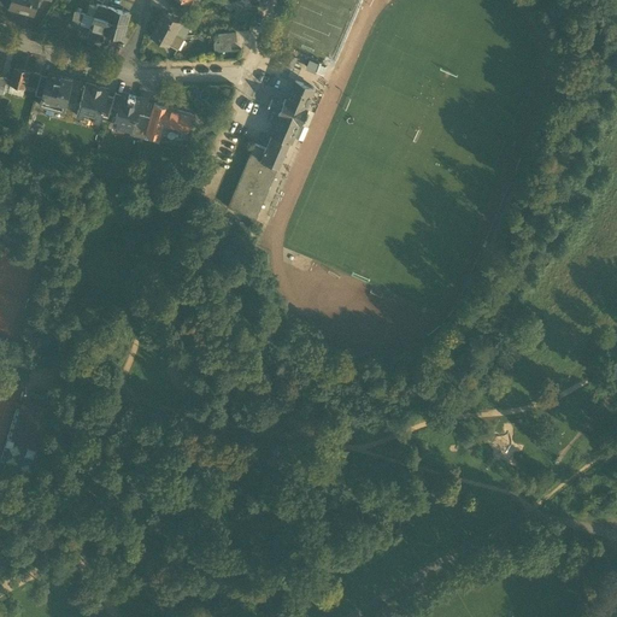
[(10,0),(9,6),(34,13),(37,0),(10,0)]
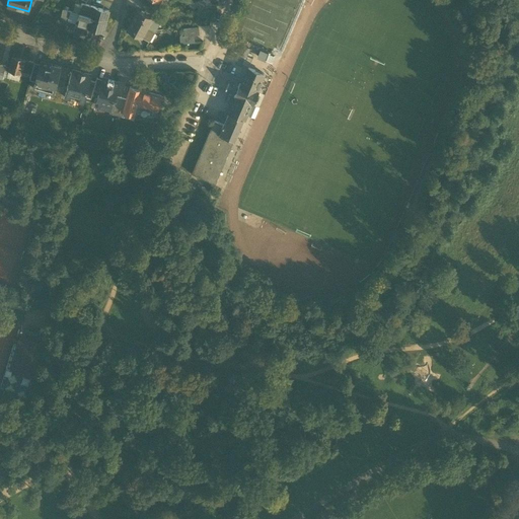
[(211,5),(209,0),(201,0),(196,2),(196,5),(198,10),(211,5)]
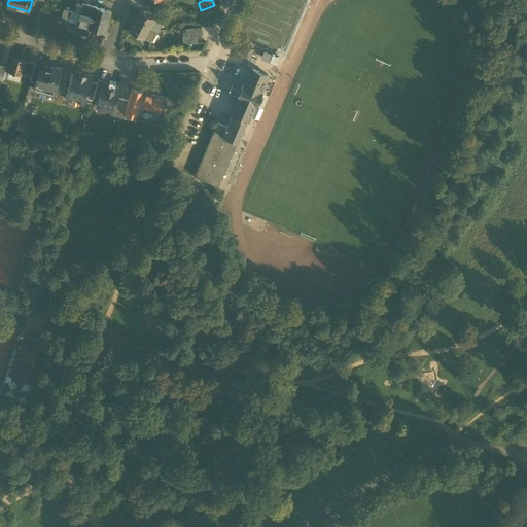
[(79,13),(80,13),(82,3),(76,1),(73,11),(79,13)]
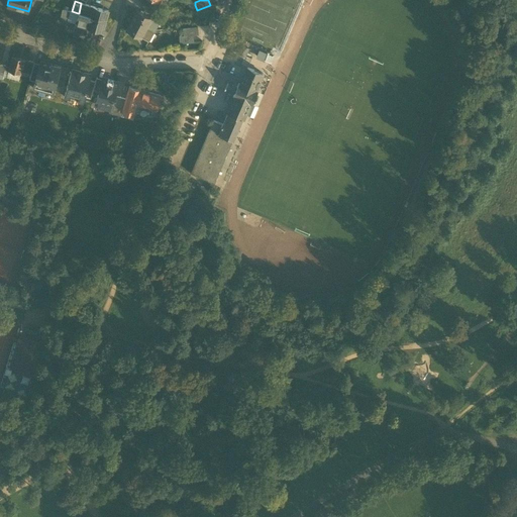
[(90,16),(93,6),(81,3),(79,13),(90,16)]
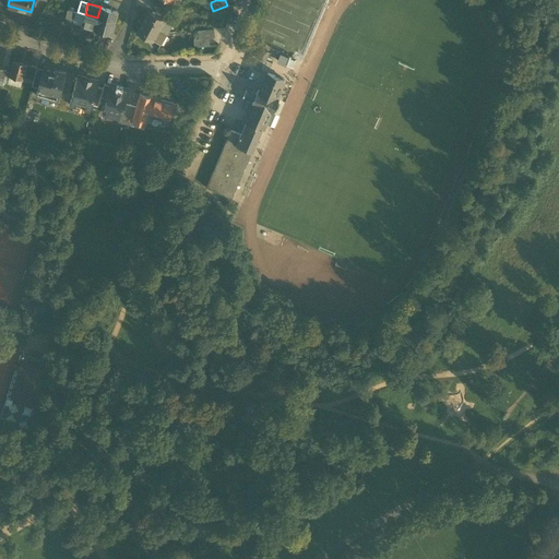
[(117,12),(100,7),(97,18),(114,23),(115,23),(117,12)]
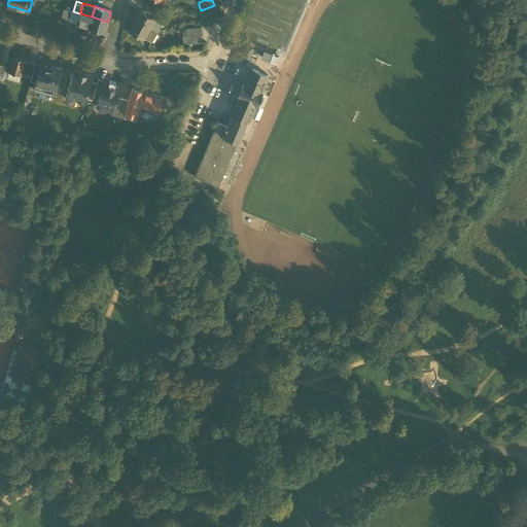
[(60,22),(68,24),(69,22),(72,11),(64,9),(60,22)]
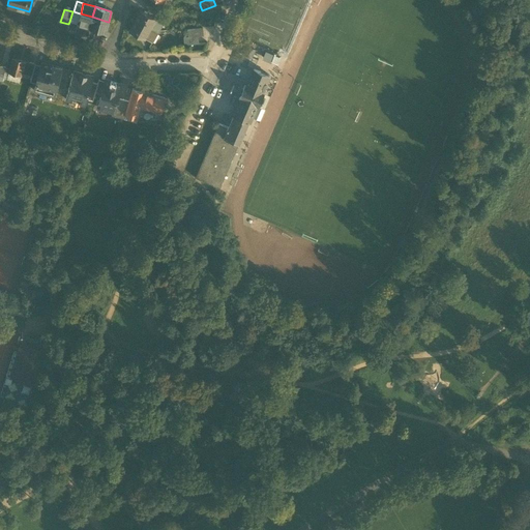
[(135,21),(150,29),(155,19),(141,10),(135,21)]
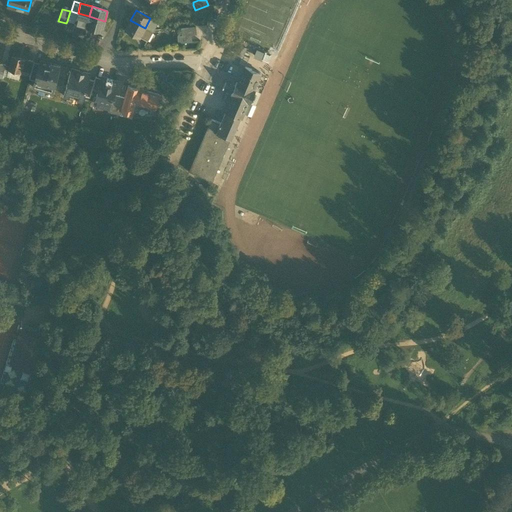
[(74,23),(77,13),(71,11),(70,11),(67,21),(74,23)]
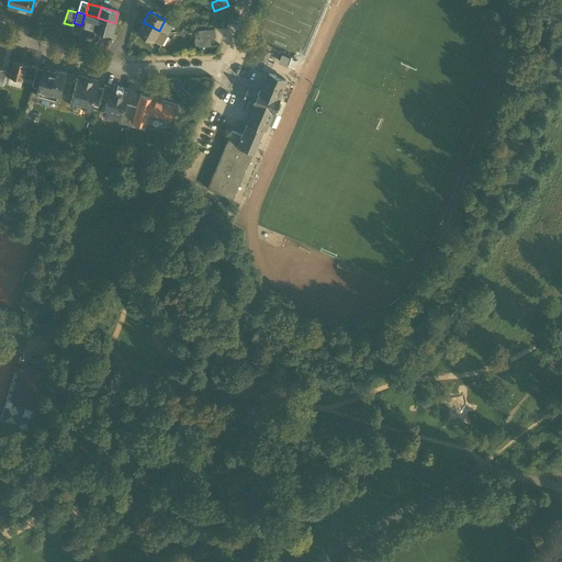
[(81,25),(94,29),(98,18),(86,14),(85,14),(81,25)]
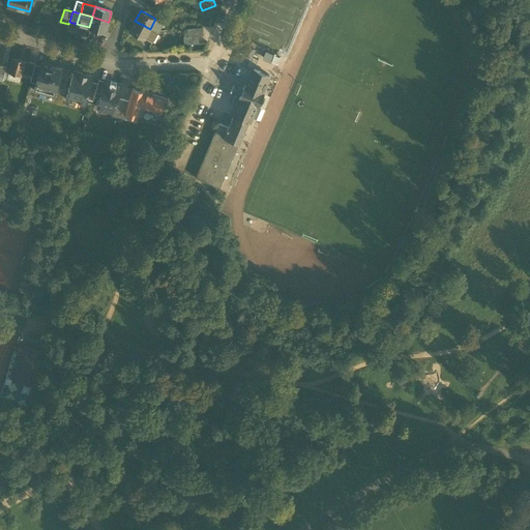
[(92,17),(89,27),(89,28),(90,28),(106,32),(108,22),(92,17)]
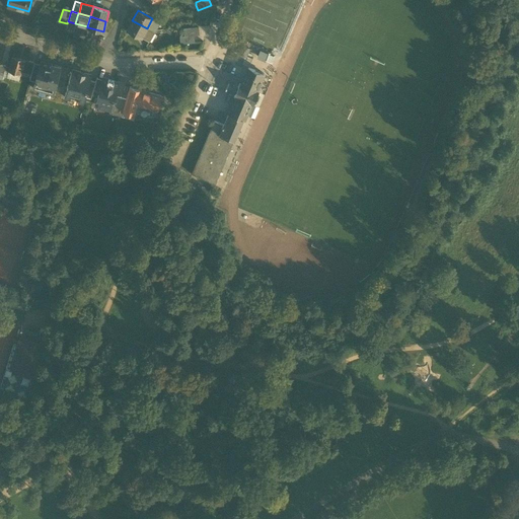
[(159,22),(152,18),(147,28),(154,31),(159,22)]
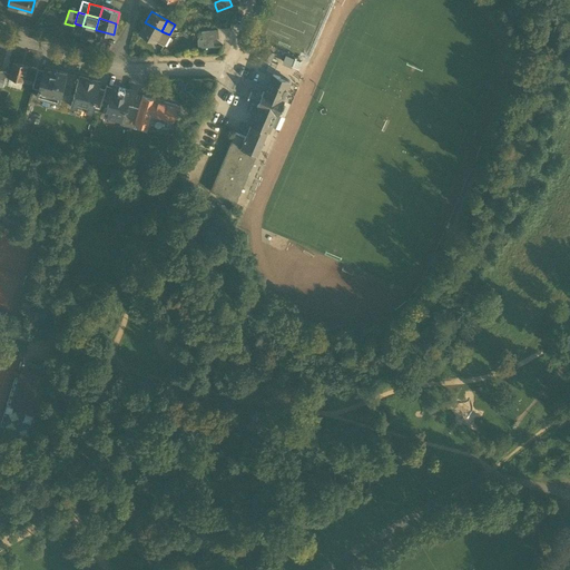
[(156,41),(161,31),(145,22),(139,32),(156,41)]
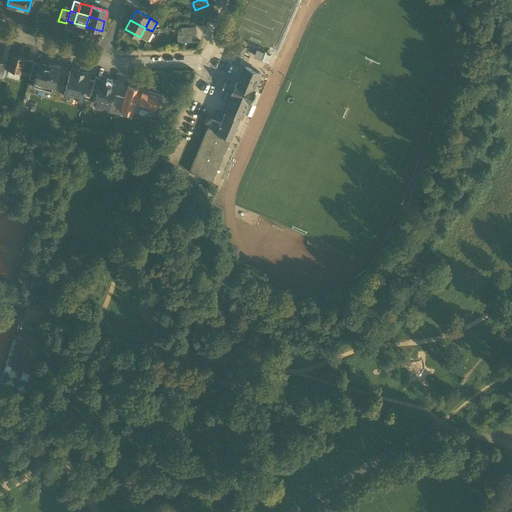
[(86,26),(74,23),(72,30),(85,34),(87,27),(86,27),(86,26)]
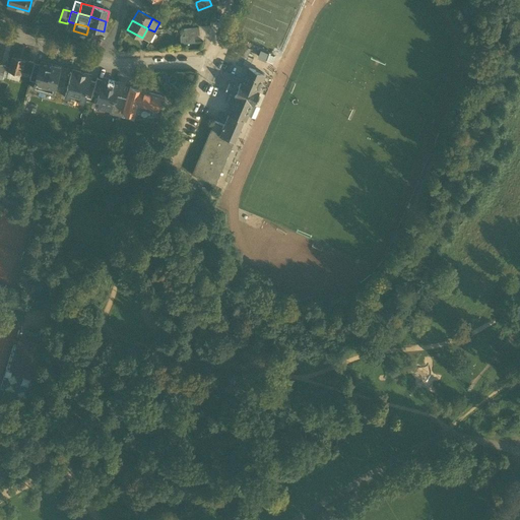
[(184,27),(185,37),(194,36),(200,35),(199,26),(184,27)]
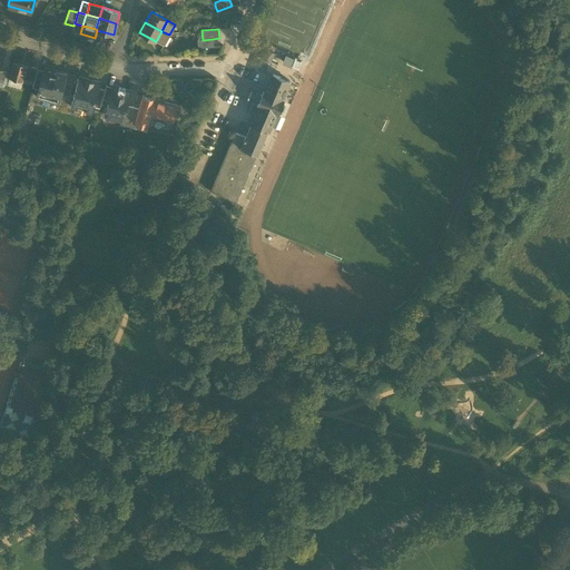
[(169,35),(161,31),(156,41),(164,45),(169,35)]
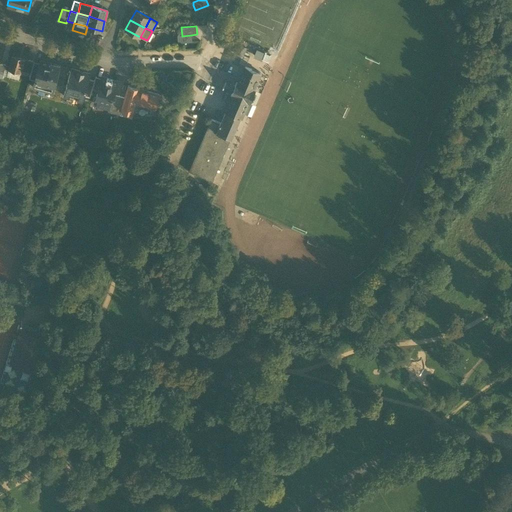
[(192,42),(191,35),(182,36),(177,36),(177,43),(192,42)]
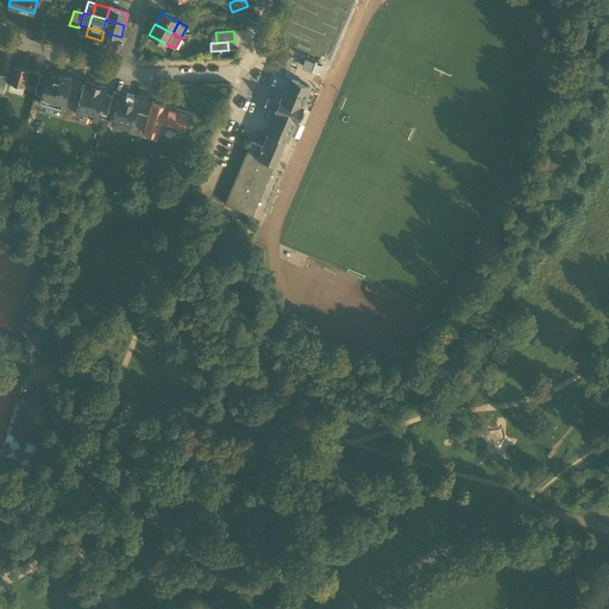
[(318,74),(322,66),(306,57),(301,66),(318,74)]
